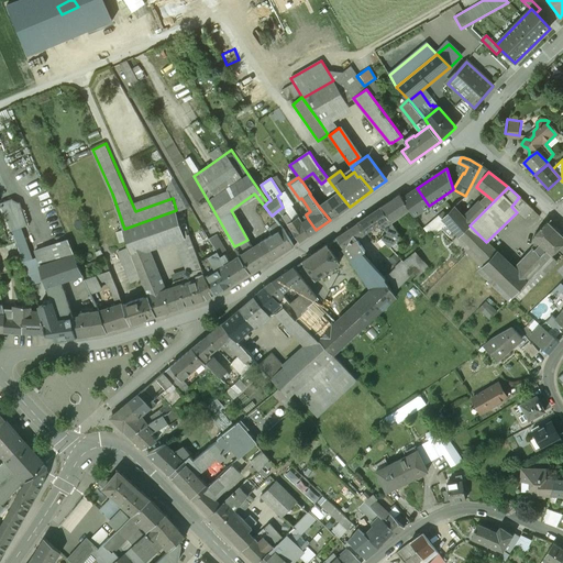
[(429,206),(417,188),(407,195),(420,212),(429,206)]
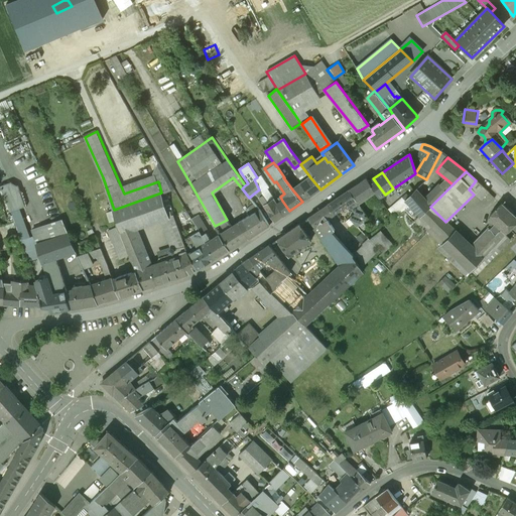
[(310,177),(292,189),(302,202),(320,189),(310,177)]
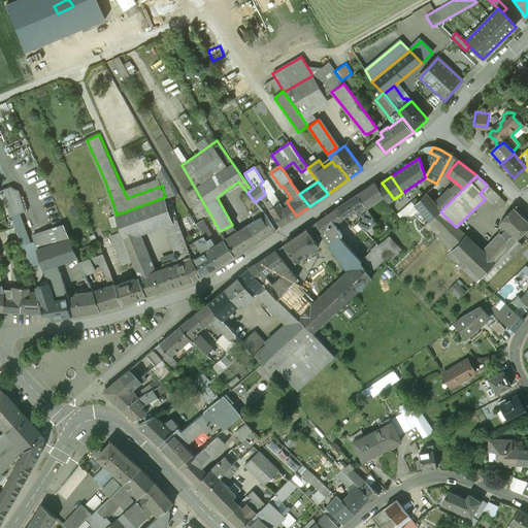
[(388,203),(394,199),(382,183),(376,187),(384,197),(388,203)]
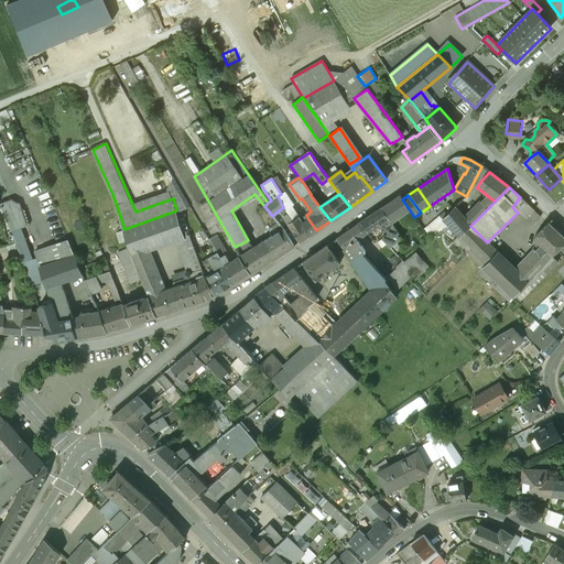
[(400,196),(382,208),(392,223),(410,210),(402,199),(400,196)]
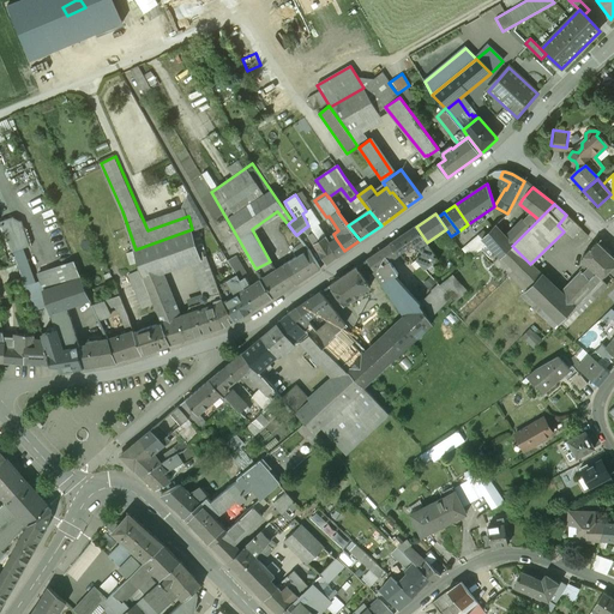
[(507,236),(500,230),(504,226),(501,223),(503,221),(501,220),(482,239),(487,244),(500,257),(512,246),(539,220),(531,214),(525,221),(524,220),(507,236)]
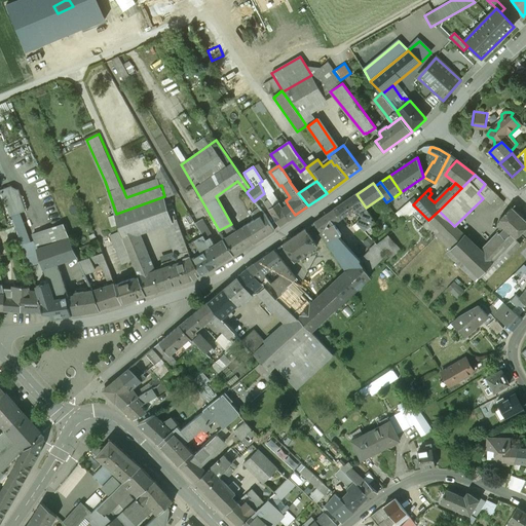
[(496,193),(485,184),(478,193),(483,198),(488,202),(496,193)]
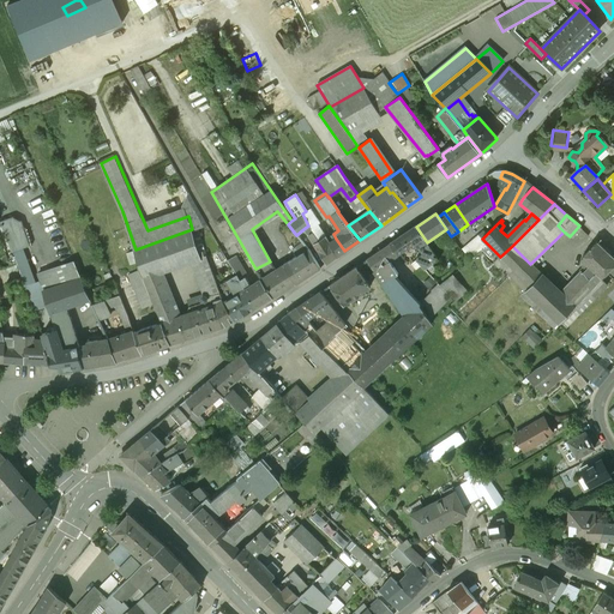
[(13,216),(1,221),(12,252),(14,251),(24,247),(30,245),(22,221),(13,216)]
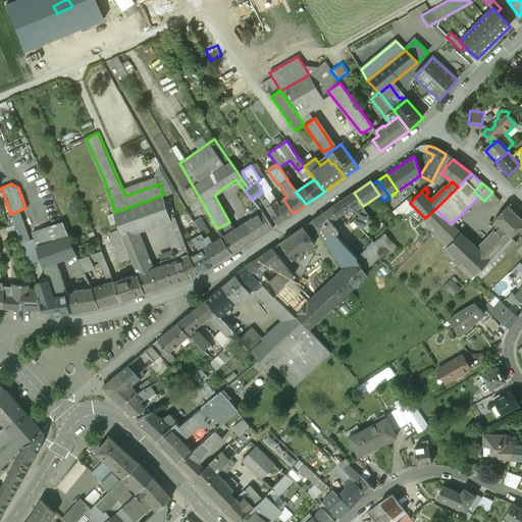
[(193,218),(176,191),(167,194),(178,226),(193,218)]
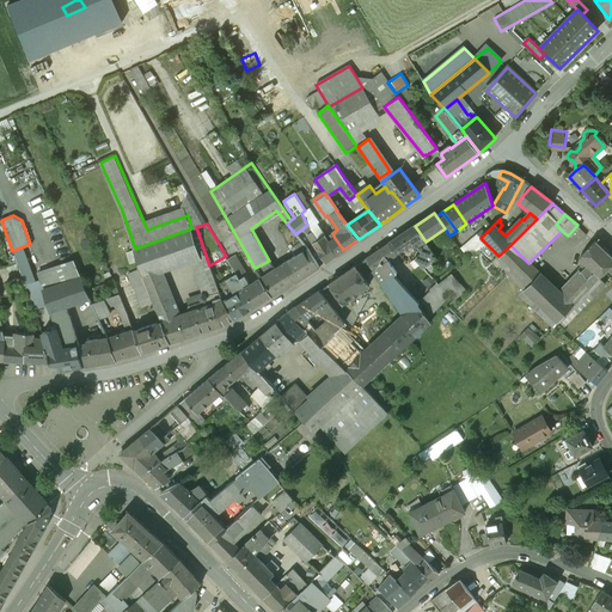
[(328,243),(324,236),(318,239),(307,225),(303,228),(325,263),(336,255),(328,243)]
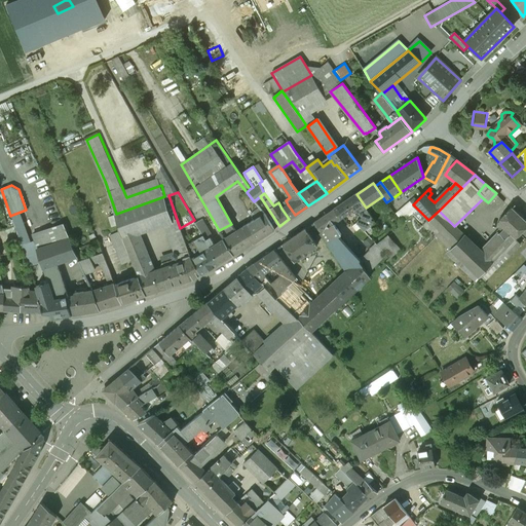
[(375,222),(357,194),(334,210),(340,219),(357,208),(363,218),(358,222),(365,230),(375,222)]
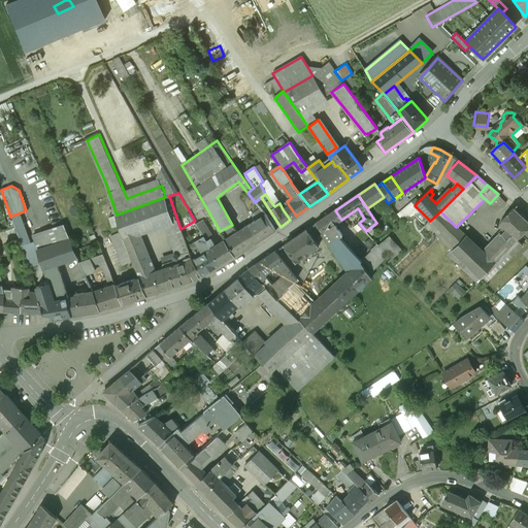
[(165,197),(117,215),(121,232),(122,235),(133,261),(139,276),(153,272),(137,232),(167,221),(169,226),(173,224),(165,197)]
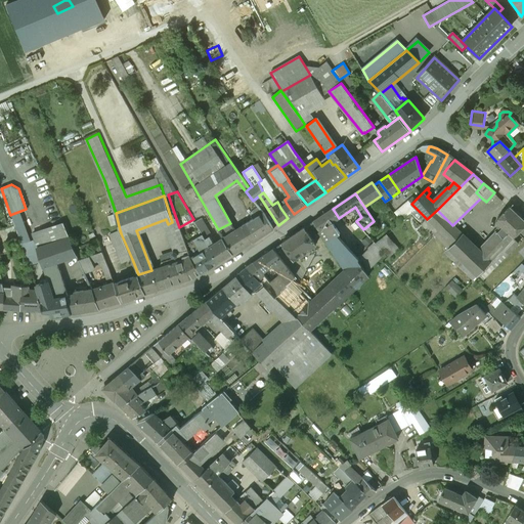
[(411,204),(408,201),(395,213),(402,220),(408,215),(416,208),(411,204)]
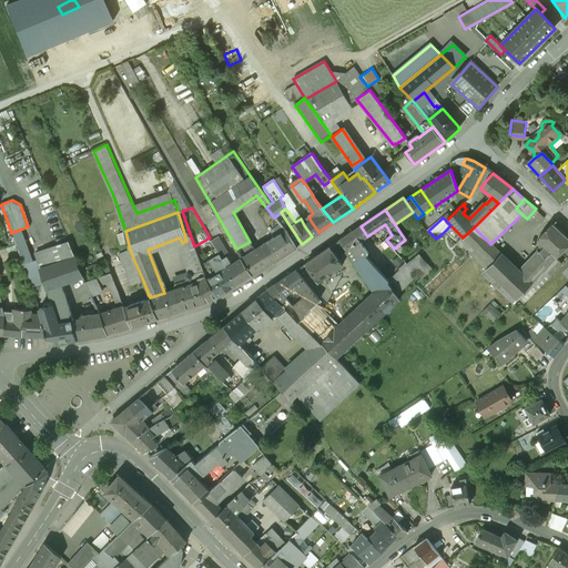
[(312,236),(318,232),(311,221),(304,225),(312,236)]
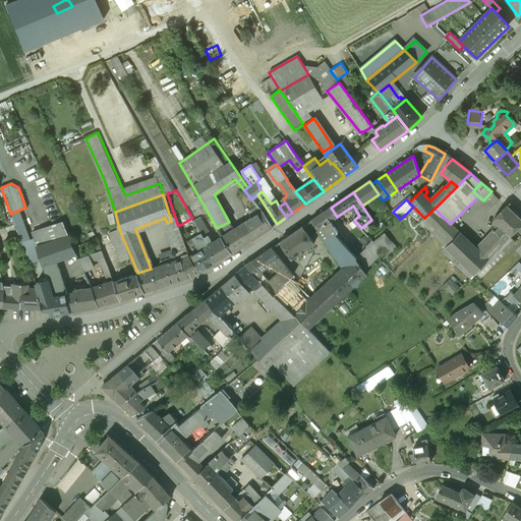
[(255,215),(240,225),(242,227),(250,240),(272,227),(262,211),(256,205),(250,209),(253,213),(255,215)]
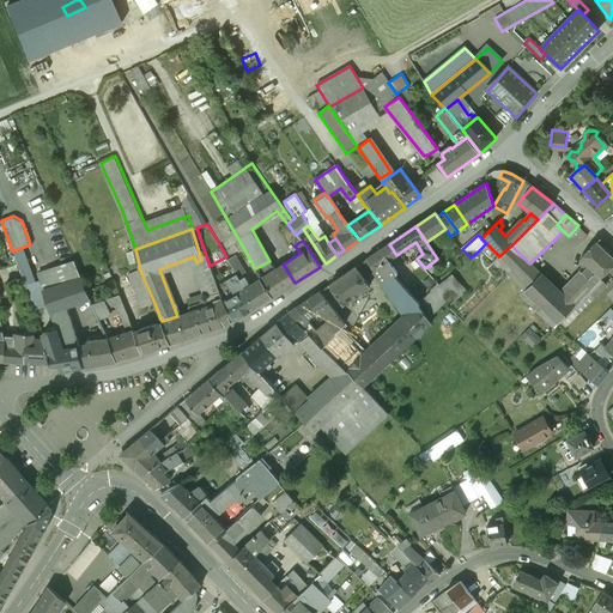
[(612,263),(612,258),(595,242),(580,259),(584,262),(578,269),(580,272),(581,272),(588,278),(594,272),(600,278),(606,272),(612,263)]
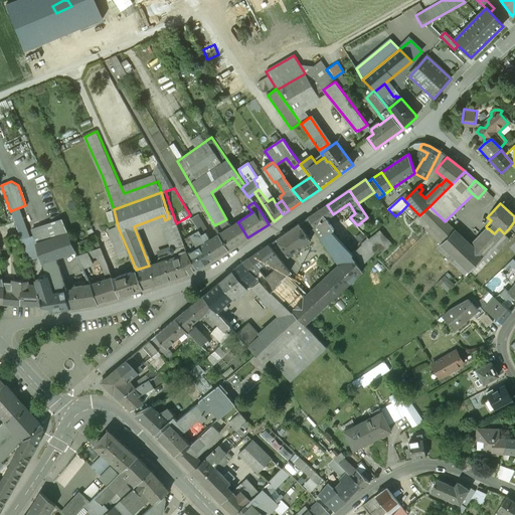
[(327,218),(333,214),(327,205),(320,209),(327,218)]
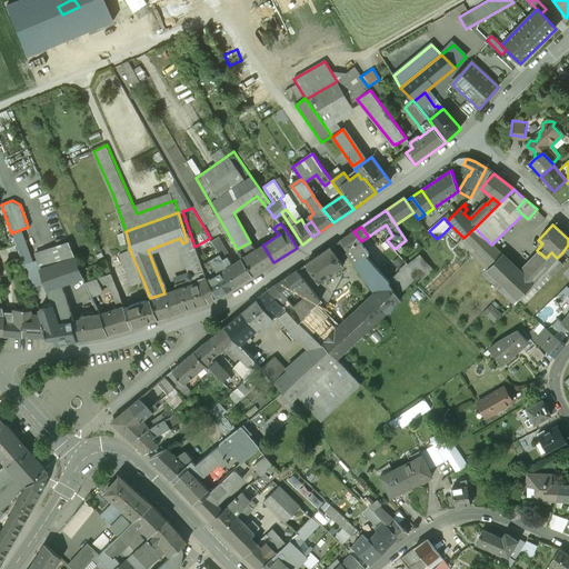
[(538,252),(519,272),(501,255),(491,245),(475,228),(463,238),(490,266),(487,269),(518,299),(557,258),(551,252),(546,258),(539,252),(538,252)]
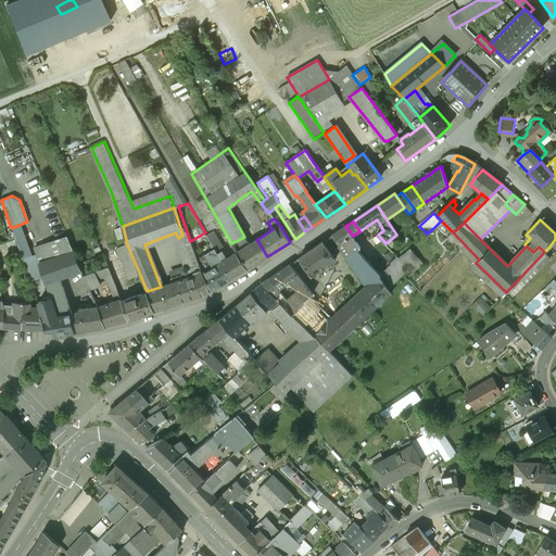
[(22,224),(13,227),(24,258),(34,255),(22,224)]
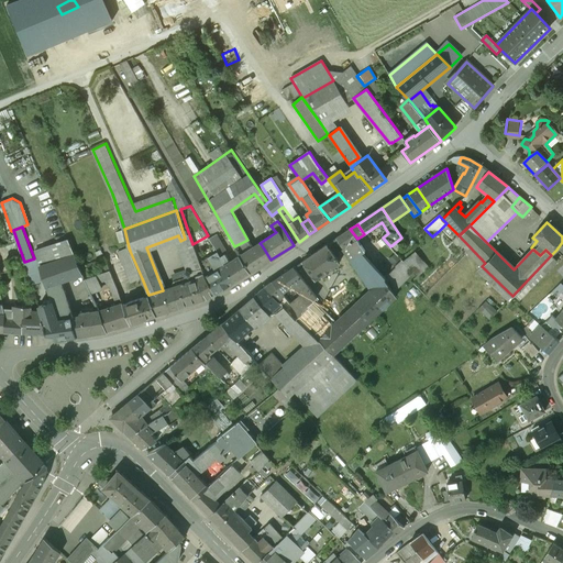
[(357,239),(350,229),(337,239),(341,244),(341,245),(343,247),(350,256),(363,246),(357,239)]
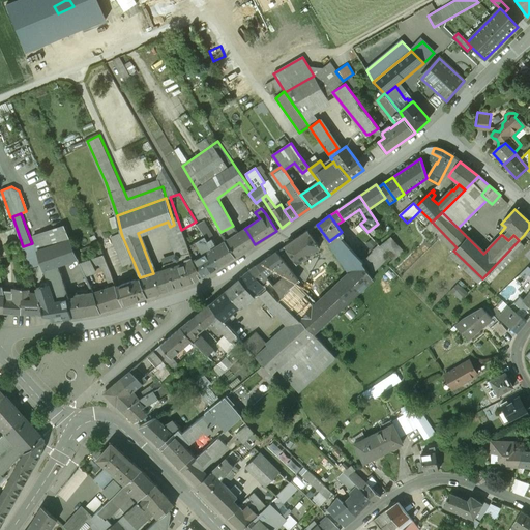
[(211,249),(201,229),(196,222),(181,230),(192,257),(193,260),(210,249),(211,249)]
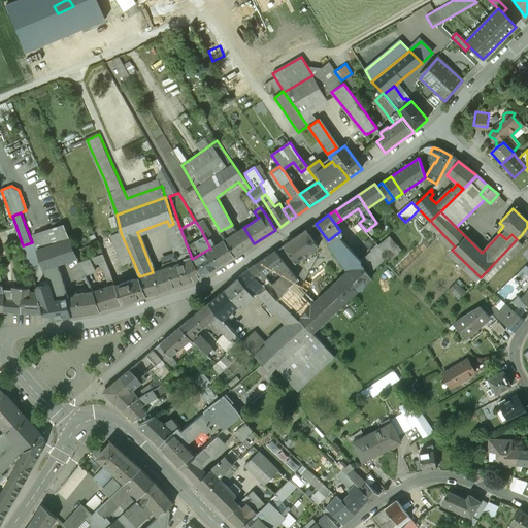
[(238,235),(232,225),(220,231),(226,241),(235,257),(254,243),(245,230),(238,235)]
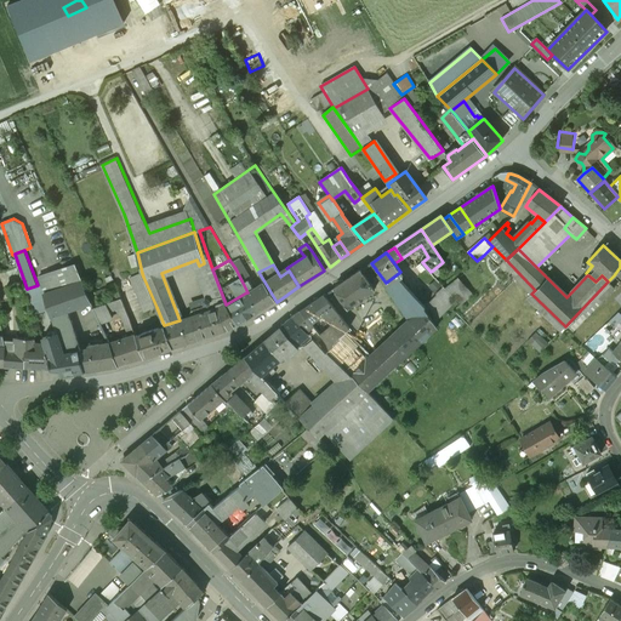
[(362,269),(334,289),(347,307),(375,289),(362,269)]
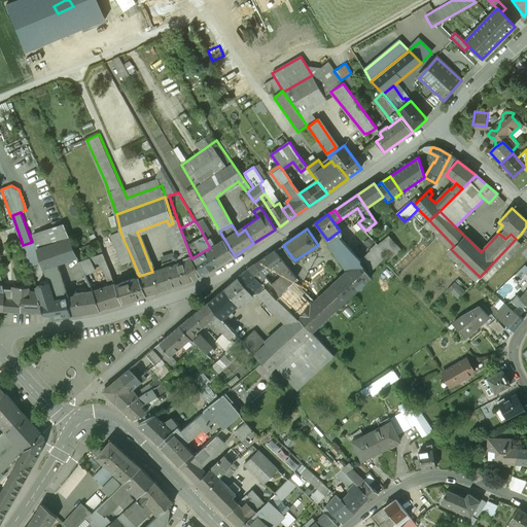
[(351,249),(340,237),(342,236),(340,231),(327,240),(347,268),(345,270),(346,272),(323,293),(321,291),(318,294),(320,296),(311,305),(291,282),(290,283),(281,291),(277,295),(296,316),(311,332),(372,277),(370,275),(360,260),(361,260),(361,259),(351,249)]
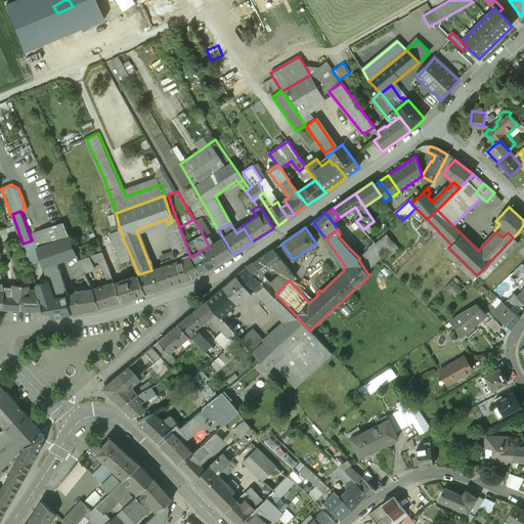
[(120,230),(110,234),(121,263),(132,259),(121,233),(120,230)]
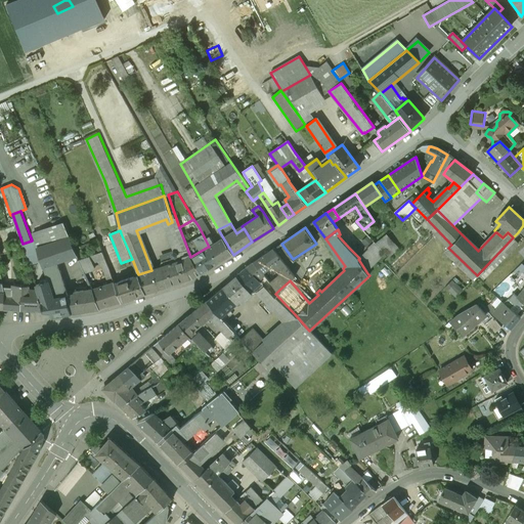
[(63,285),(56,261),(63,259),(66,262),(71,261),(78,277),(86,274),(70,236),(41,247),(49,272),(46,273),(51,288),(63,285)]
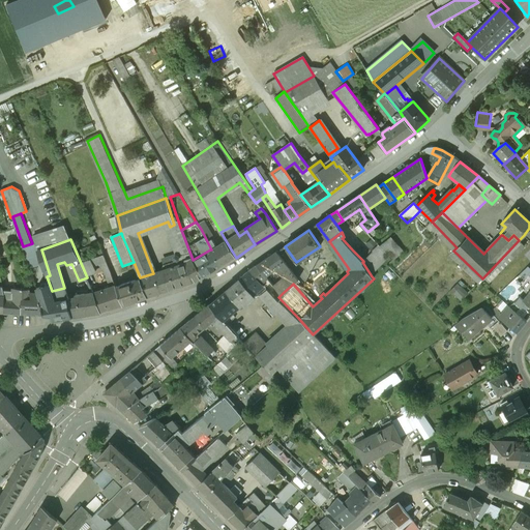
[(32,243),(23,246),(34,282),(41,280),(36,265),(42,263),(35,242),(32,243)]
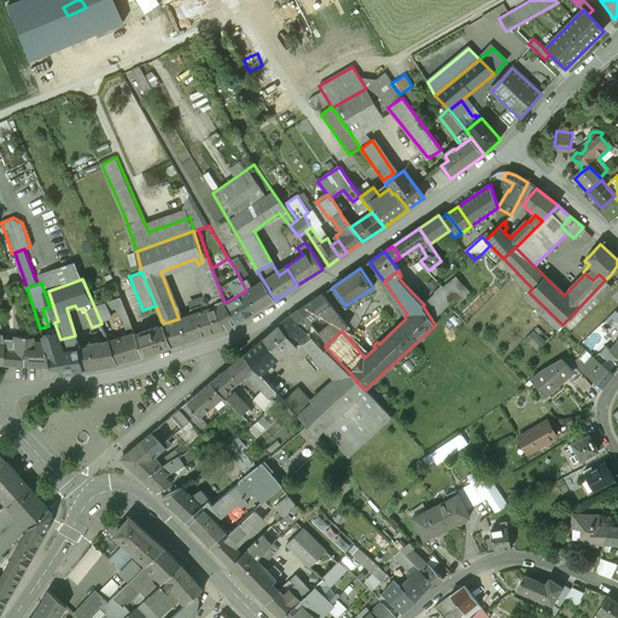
[(264,283),(246,293),(257,310),(275,301),(264,283)]
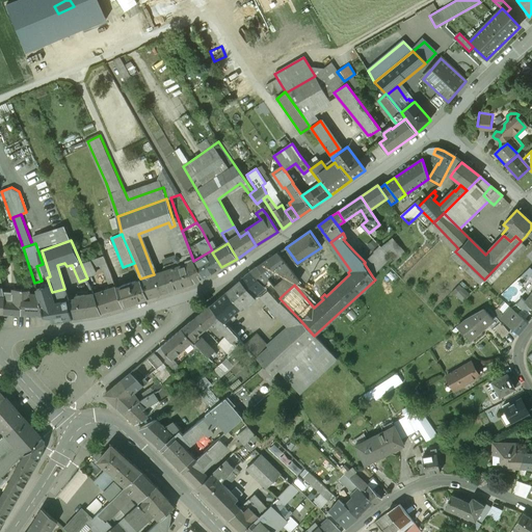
[(370,256),(361,246),(354,251),(365,262),(370,256)]
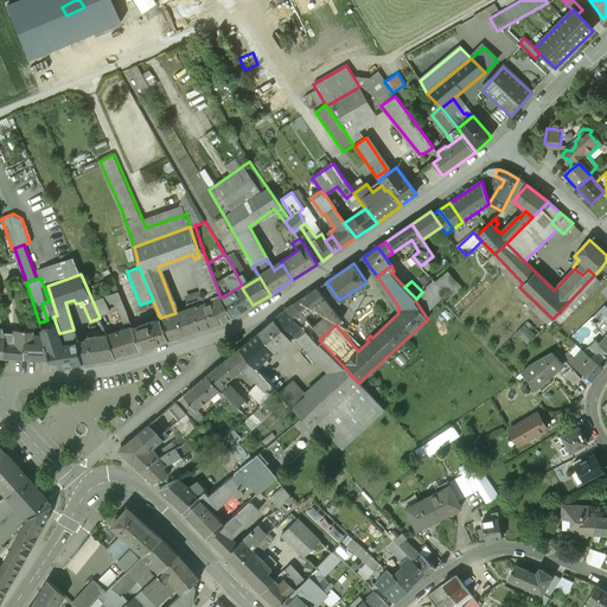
[(241,286),(221,298),(232,317),(253,305),(242,288),(241,286)]
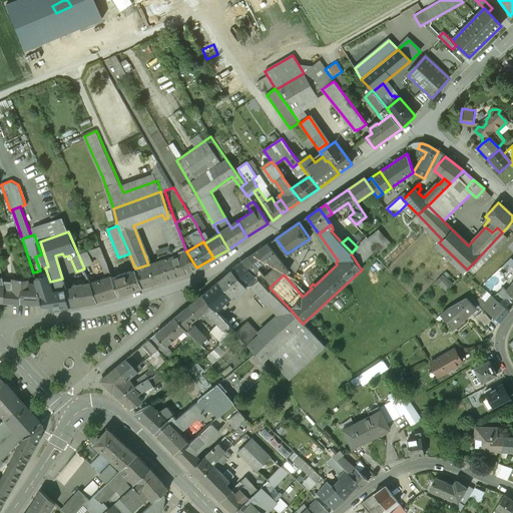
[(268,243),(248,257),(258,267),(268,259),(276,252),(268,243)]
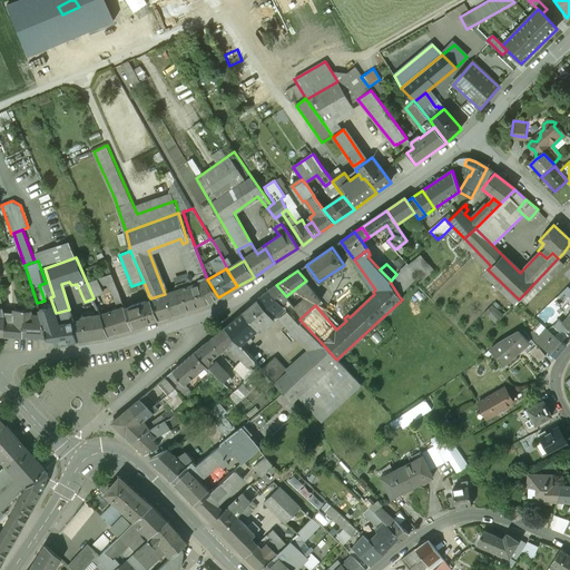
[(111,273),(97,278),(101,292),(112,287),(114,288),(115,291),(118,288),(118,287),(117,287),(111,273)]
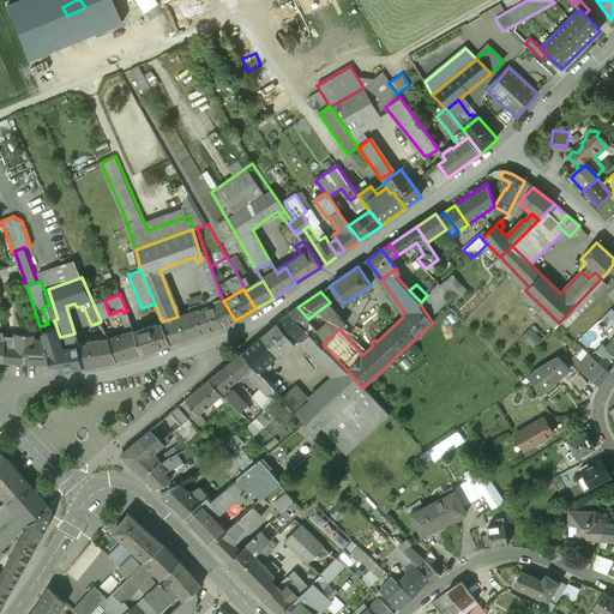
[(235,320),(223,301),(222,298),(215,301),(216,304),(223,326),(235,320)]
